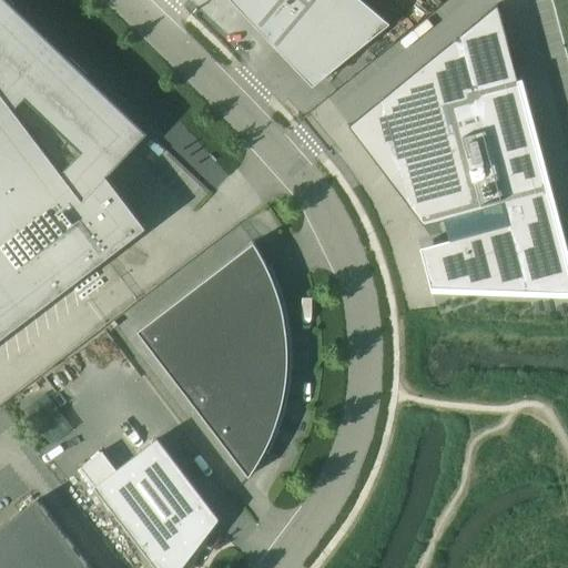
[(0,0),(0,337),(145,227),(107,175),(148,132),(8,0),(0,0)]
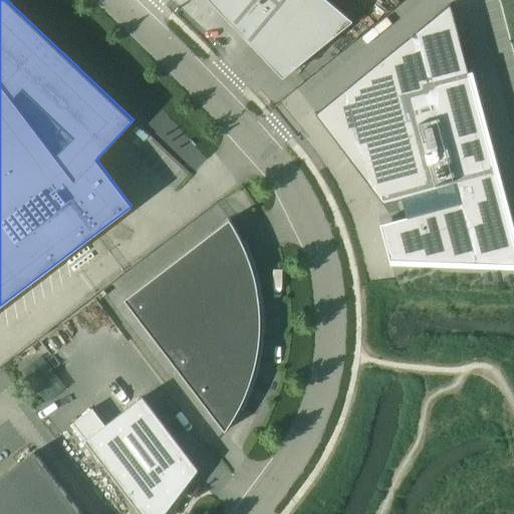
[(327,0),(208,0),(282,78),(352,21),(327,0)]
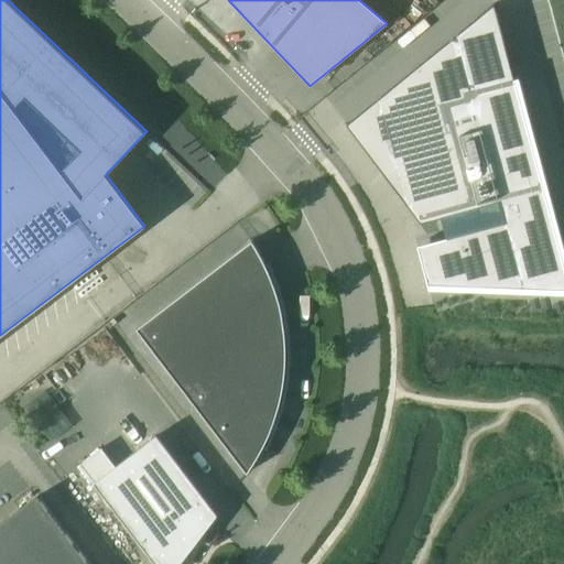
[(425,104),(346,125),(420,223),(441,217),(446,238),(416,246),(430,285),(475,286),(563,290),(563,268),(494,4),(415,67),(425,104)]
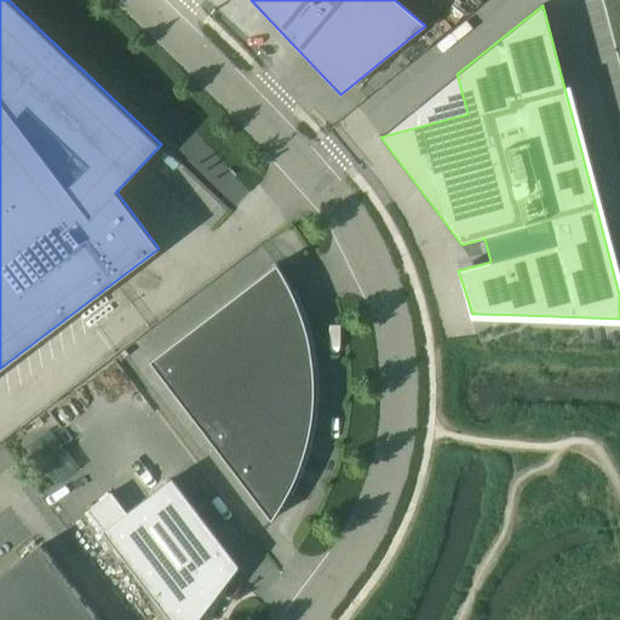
[(149,361),(271,521),(282,504),(292,487),(299,469),(305,449),(310,430),(313,411),(314,390),(313,371),(310,351),(306,332),(300,313),(298,314),(287,299),(288,298),(287,296),(292,292),(276,263),(149,361)]
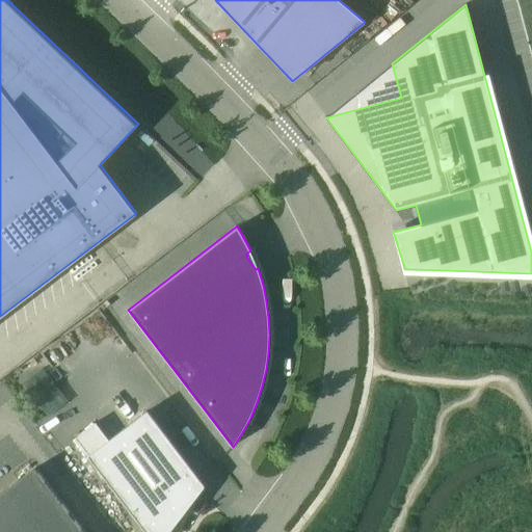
[(148,410),(88,455),(145,531),(168,531),(205,485),(148,410)]
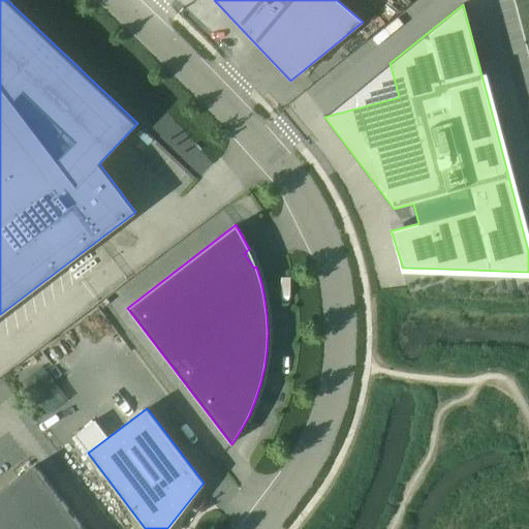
[(83,528),(34,466),(0,492),(0,528),(83,528)]
